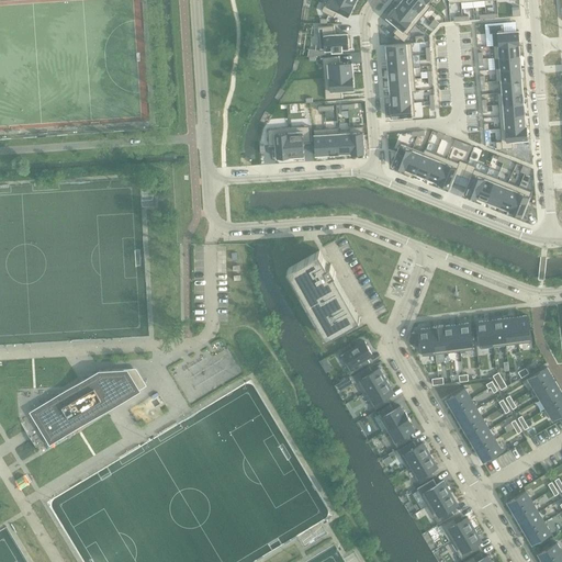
[(326,0),(322,11),(334,18),(337,11),(349,17),(355,4),(346,0),(326,0)]
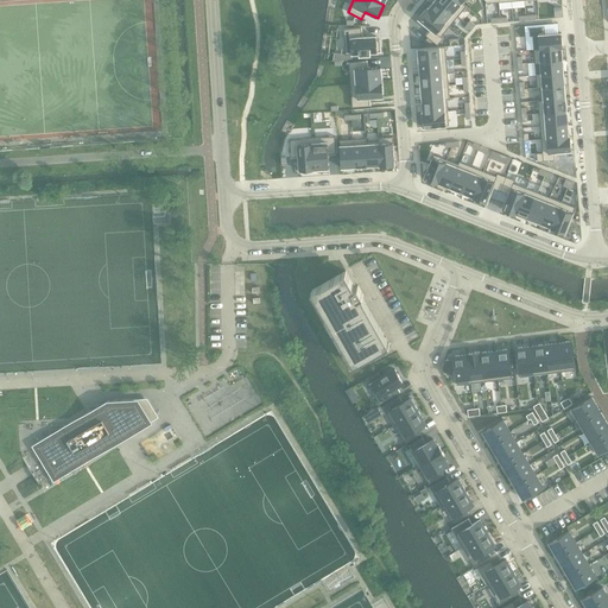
[(428,7),(428,8),(450,26),(458,17),(437,0),(436,0),(429,8),(428,7)]
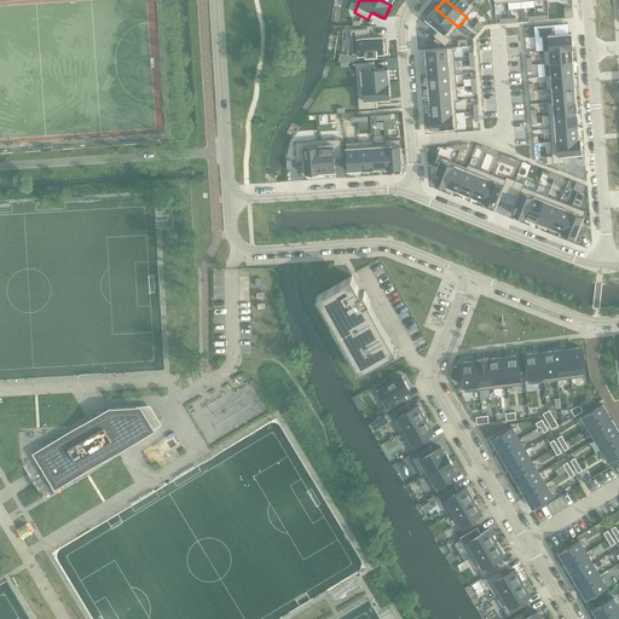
[(445,0),(467,17),(475,7),(466,0),(445,0)]
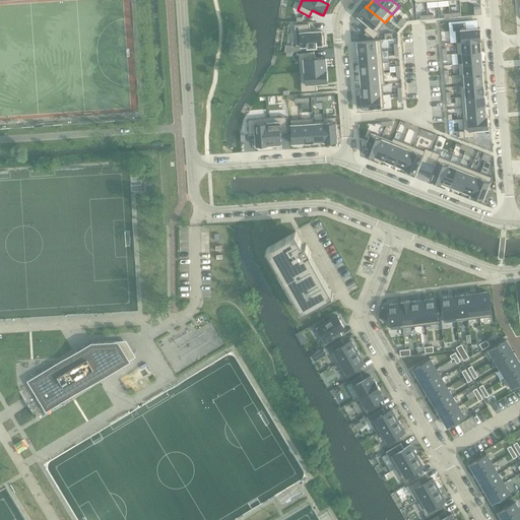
[(366,7),(358,16),(369,25),(365,30),(375,39),(379,34),(377,31),(385,22),(366,7)]
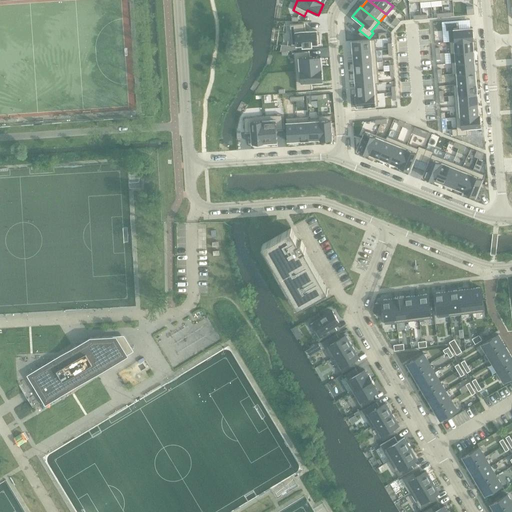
[(458,23),(446,24),(446,31),(449,31),(450,42),(474,40),(473,28),(459,29),(458,23)]
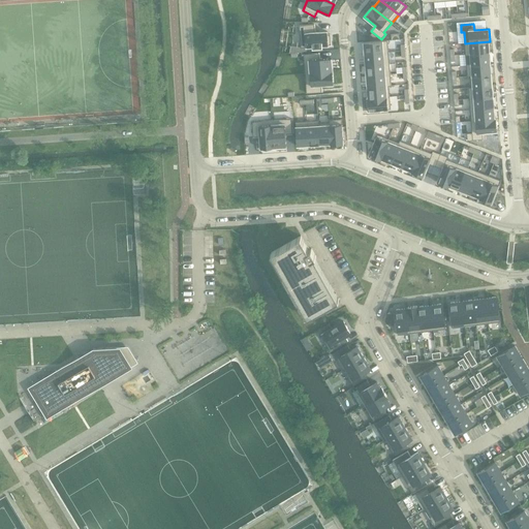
[(314,25),(300,26),(302,48),(313,47),(313,48),(322,48),(322,47),(332,45),(331,35),(328,35),(328,32),(315,33),(314,25)]
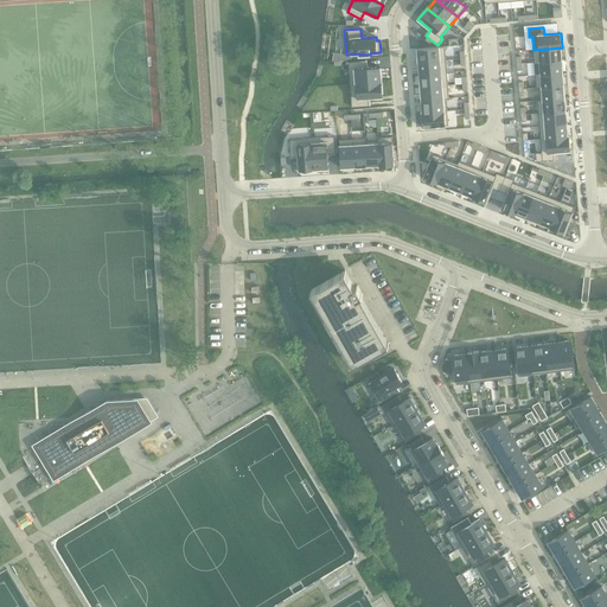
[(445,46),(417,49),(419,63),(446,61),(445,46)]
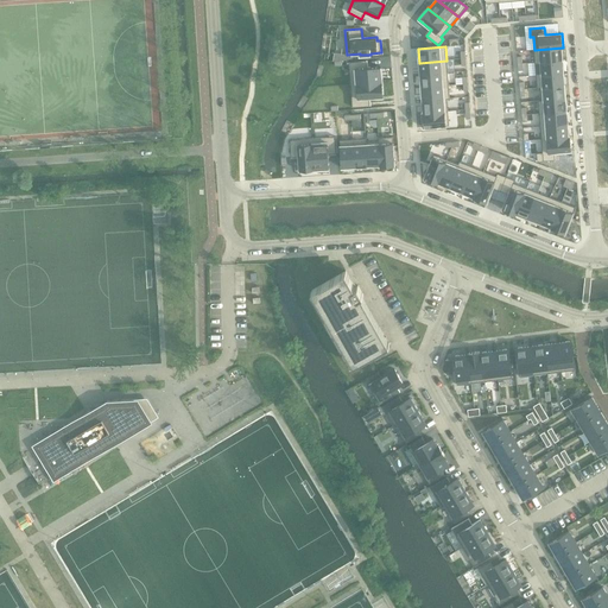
[(563,48),(534,50),(536,63),(563,61),(562,49),(563,49),(563,48)]
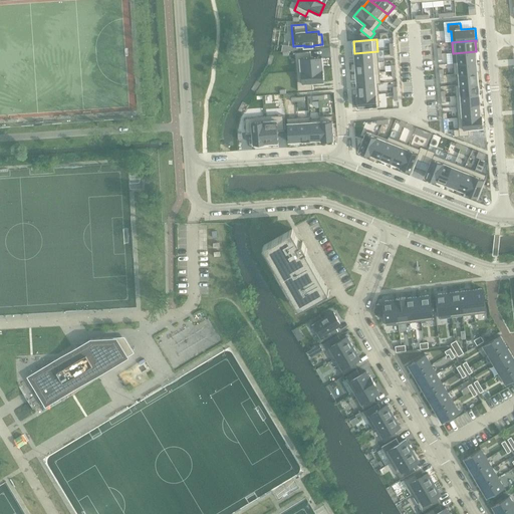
[(310,51),(295,53),(296,72),(323,69),(322,57),(310,58),(310,51)]
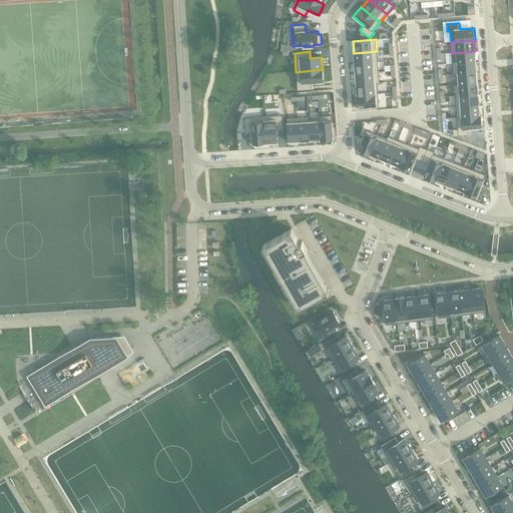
[(377,51),(354,53),(355,63),(378,61),(377,51)]
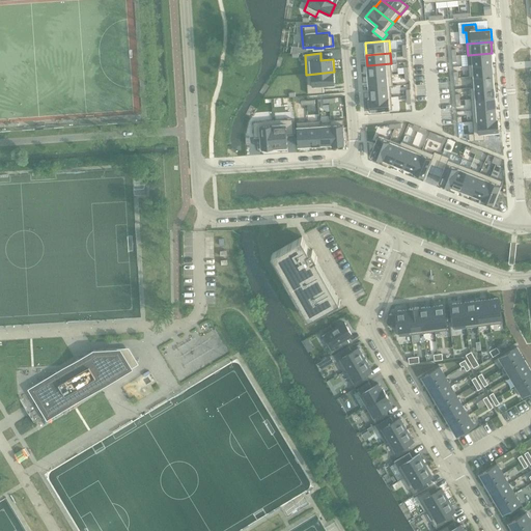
[(492,53),(468,55),(468,66),(493,64),(492,53)]
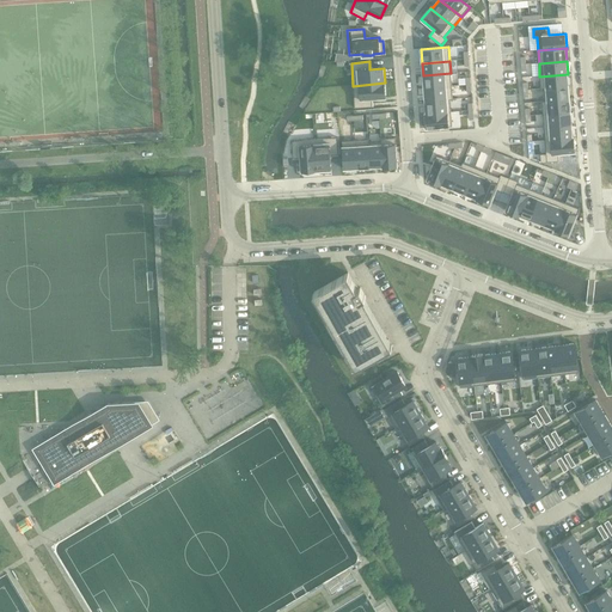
[(451,73),(423,75),(424,89),(452,86),(451,73)]
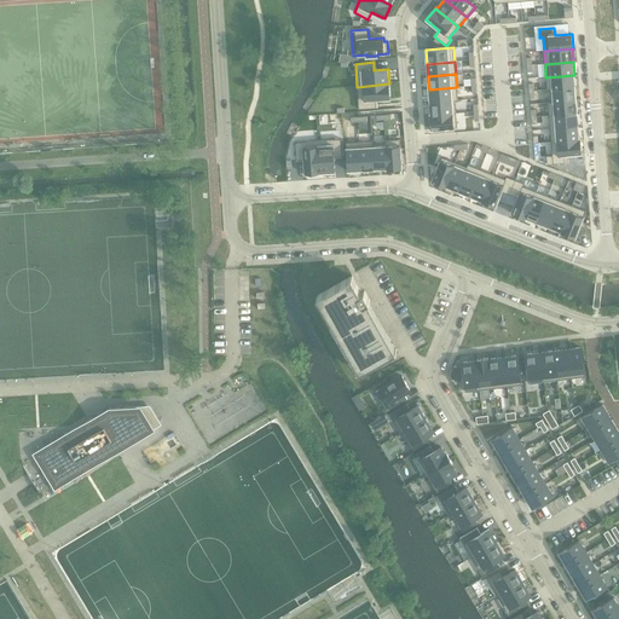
[(574,75),(545,77),(547,90),(574,87),(574,75)]
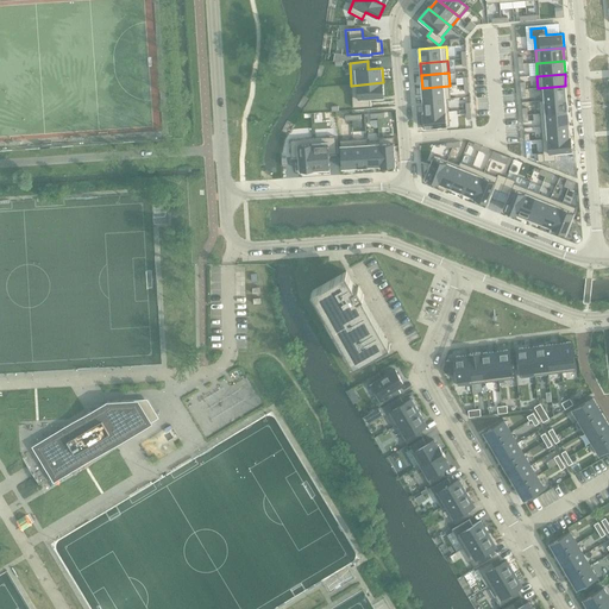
[(383,82),(351,86),(353,108),(371,107),(370,99),(384,98),(383,82)]
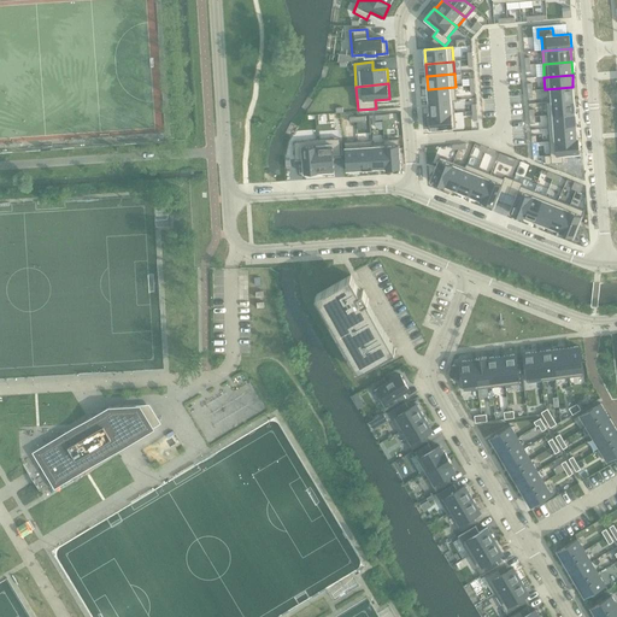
[(456,87),(428,89),(429,103),(457,100),(456,87)]
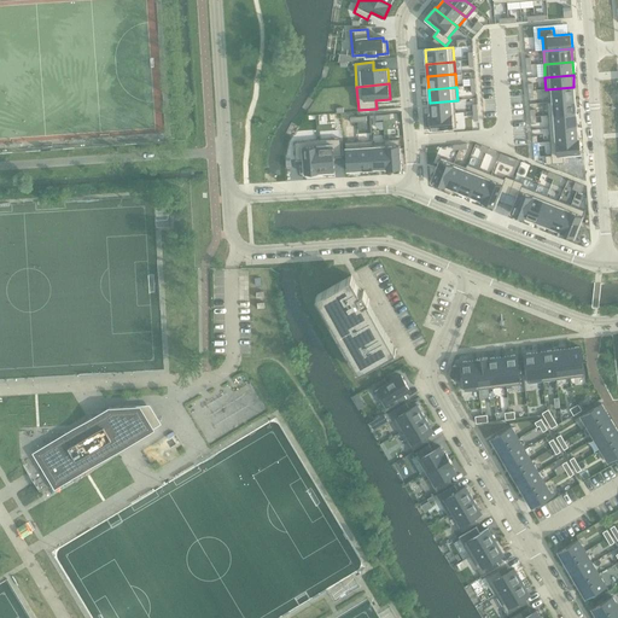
[(573,87),(546,89),(546,91),(549,91),(551,101),(547,103),(575,100),(573,87)]
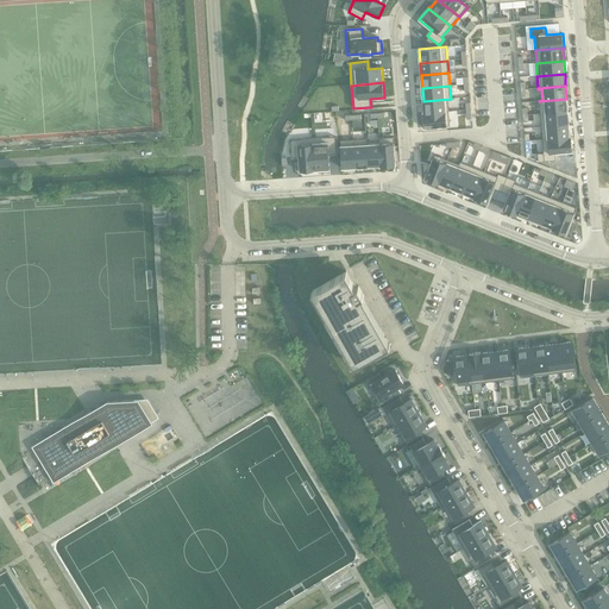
[(425,113),(422,113),(422,114),(449,112),(449,100),(451,100),(451,99),(424,101),(425,113)]
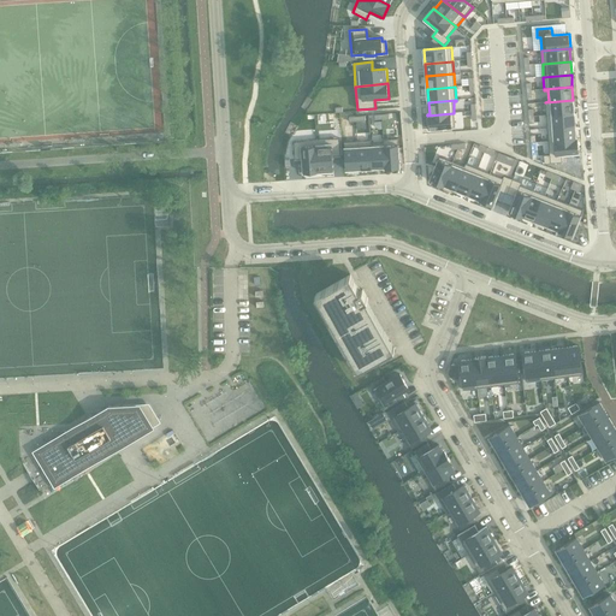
[(573,100),(545,102),(546,116),(574,113),(573,100)]
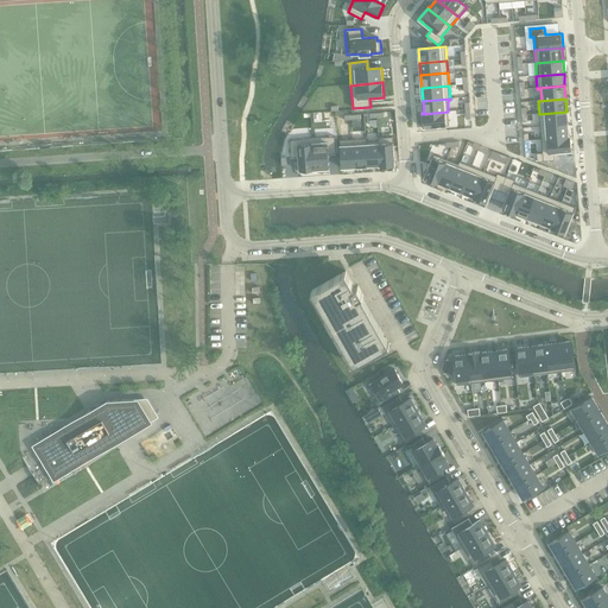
[(448,112),(422,114),(423,128),(449,126),(448,112)]
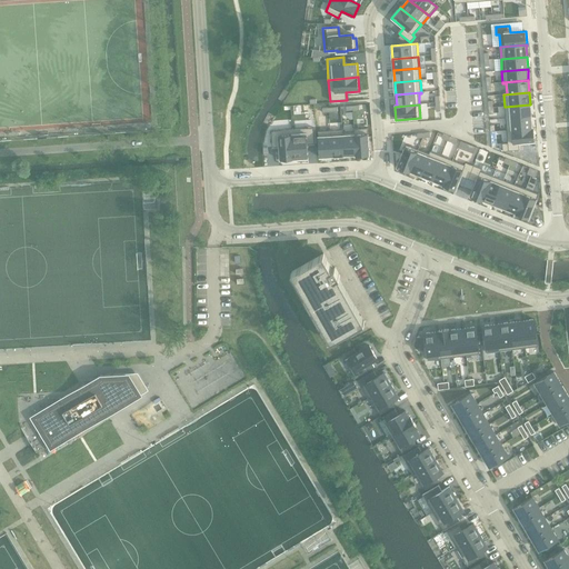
[(530,105),(505,107),(506,119),(531,117),(530,105)]
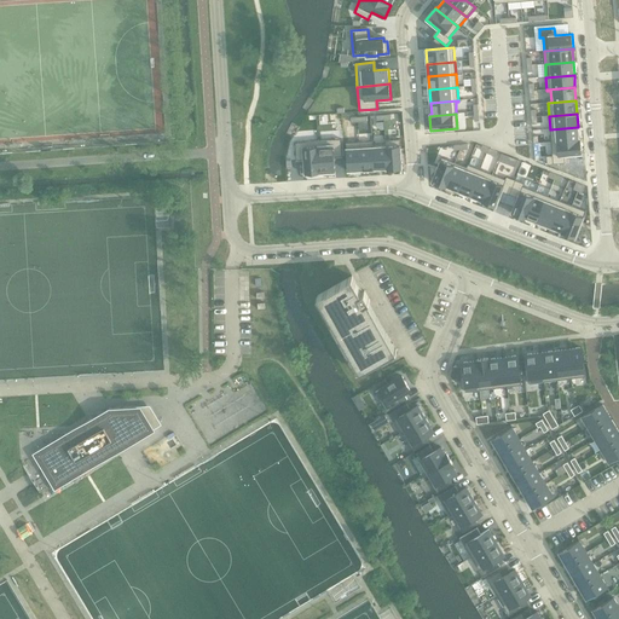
[(578,127),(550,129),(551,142),(580,139),(579,139),(578,127)]
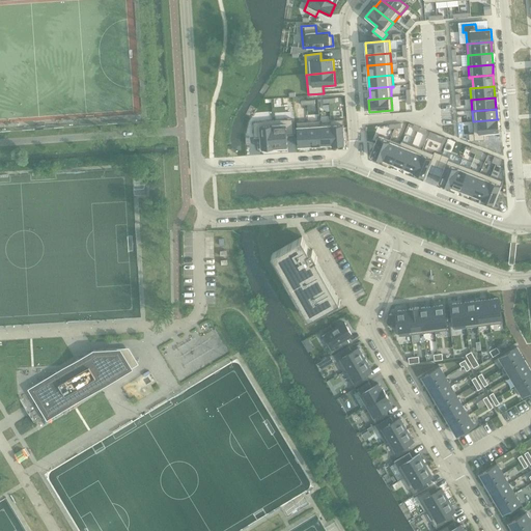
[(292,119),(273,120),(275,148),(287,147),(287,135),(294,135),(292,119)]
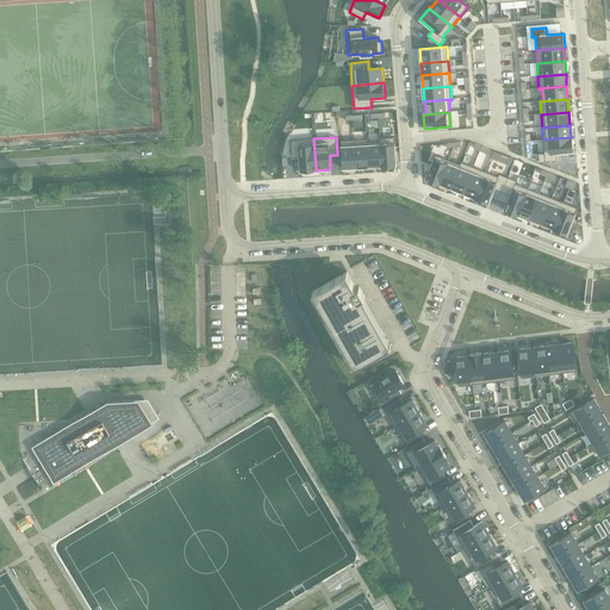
[(394,137),(380,138),(383,167),(396,167),(394,137)]
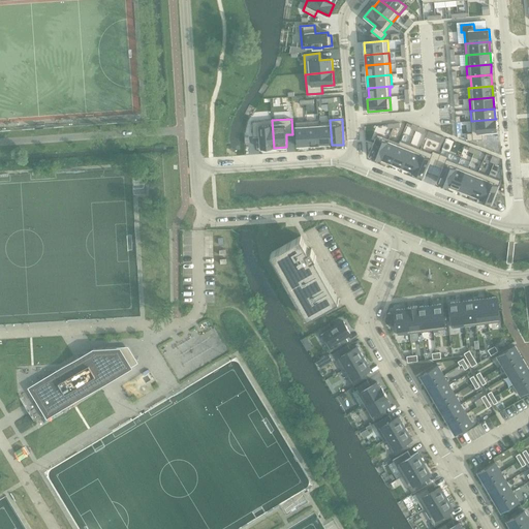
[(472,133),(467,133),(468,141),(484,139),(483,132),(497,131),(496,119),(471,121),(472,133)]
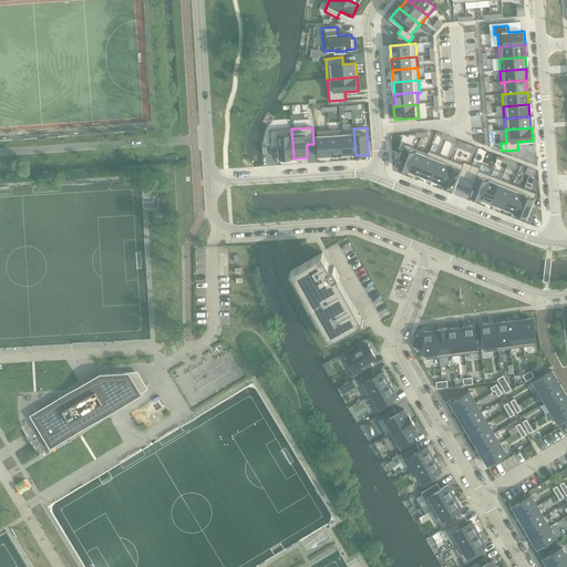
[(291,129),(270,131),(271,147),(279,146),(279,160),(294,158),(291,129)]
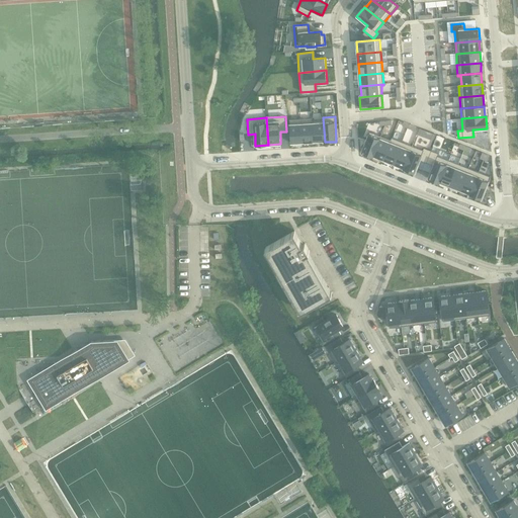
[(313,118),(312,118),(314,142),(324,141),(324,143),(325,142),(323,117),(322,117),(323,120),(313,120),(313,118)]
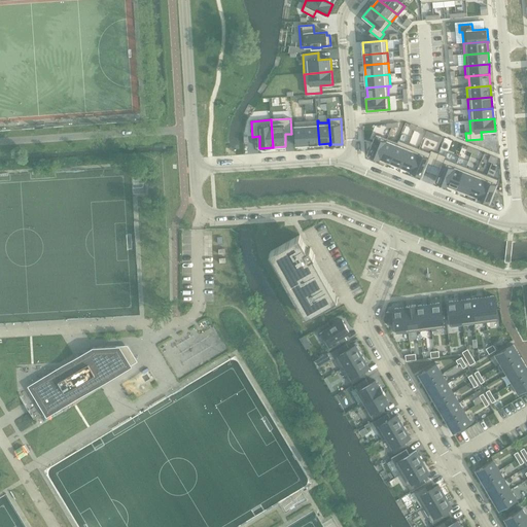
[(317,120),(306,121),(308,145),(319,144),(317,120)]
